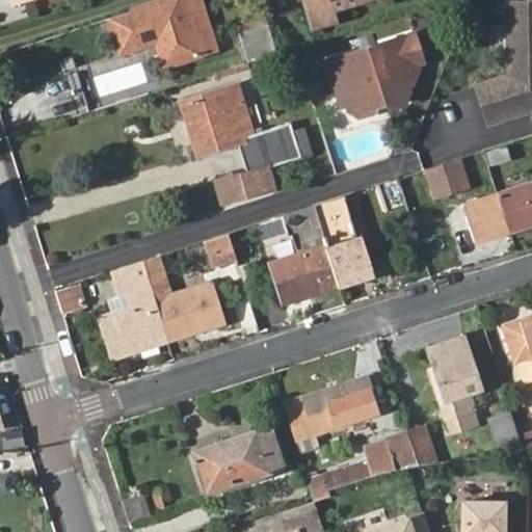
[(164,0),(109,17),(120,52),(156,41),(163,65),(214,50),(198,0),(164,0)]
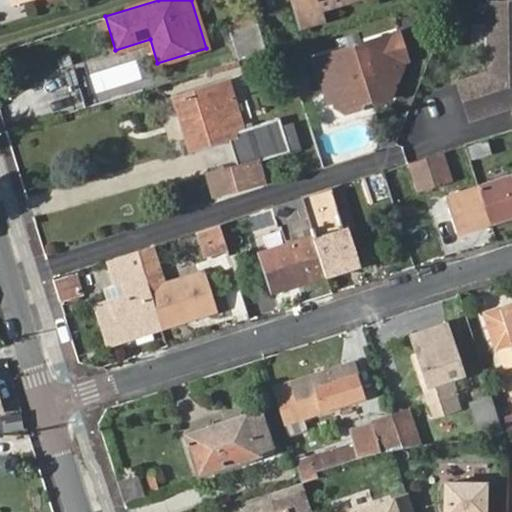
[(303,0),(289,0),(292,9),(305,5),(303,0)]
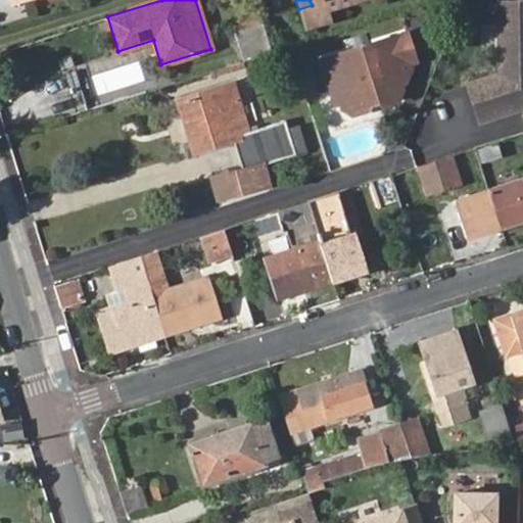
[(351,0),(310,0),(312,5),(298,9),(304,27),(328,19),(325,9),(351,0)]
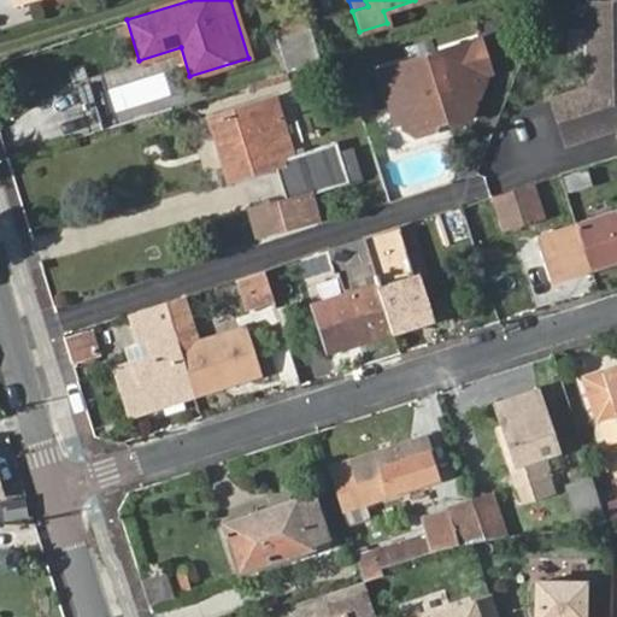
[(616,7),(587,7),(588,92),(552,104),(565,147),(616,130),(616,7)]
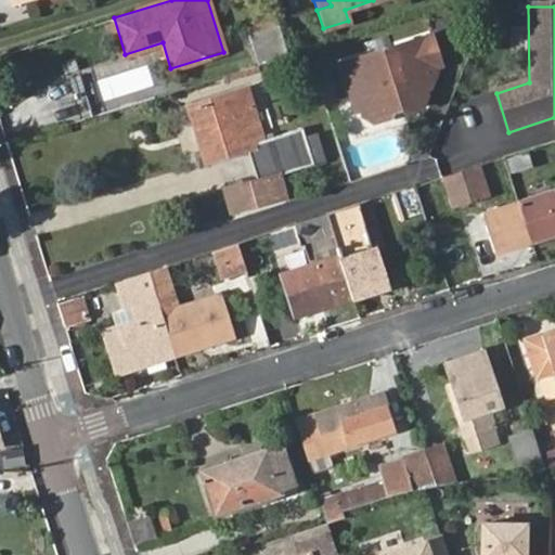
[(247,35),(257,65),(286,57),(275,26),(247,35)]
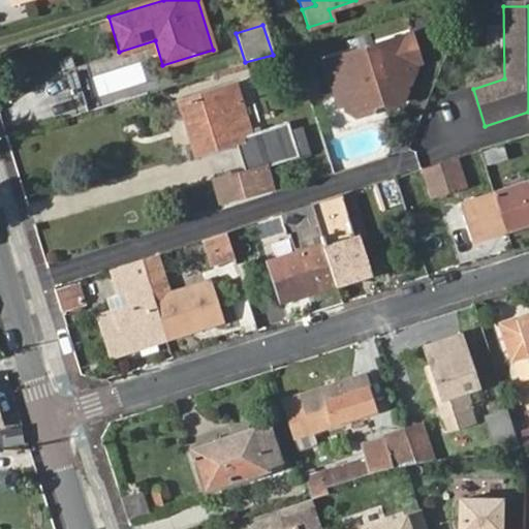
[(409,35),(322,61),(338,106),(342,105),(344,112),(353,118),(368,114),(370,106),(379,103),(385,107),(400,103),(404,93),(402,87),(407,86),(413,70),(411,66),(417,64),(409,35)]
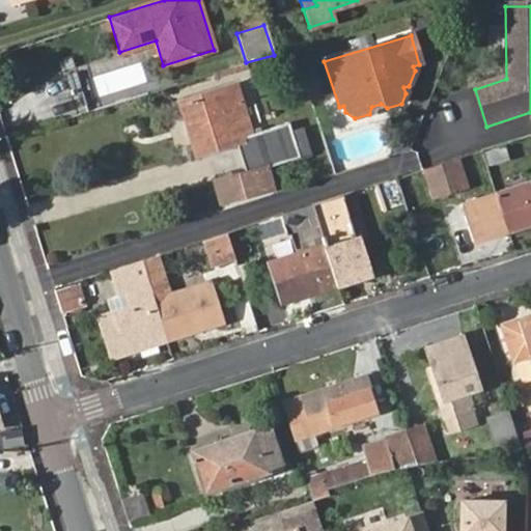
[(179,102),(191,137),(193,136),(198,156),(235,144),(244,172),(219,179),(228,212),(278,197),(269,167),(298,158),(288,129),(253,139),(242,98),(220,105),(217,91),(215,90),(179,102)]
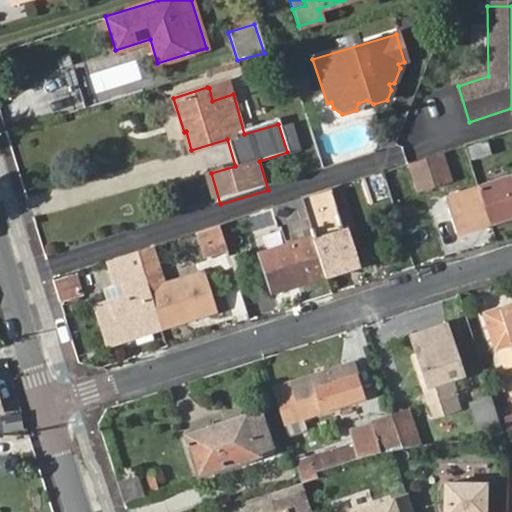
[(487,138),(467,143),(471,158),(490,153),(487,138)]
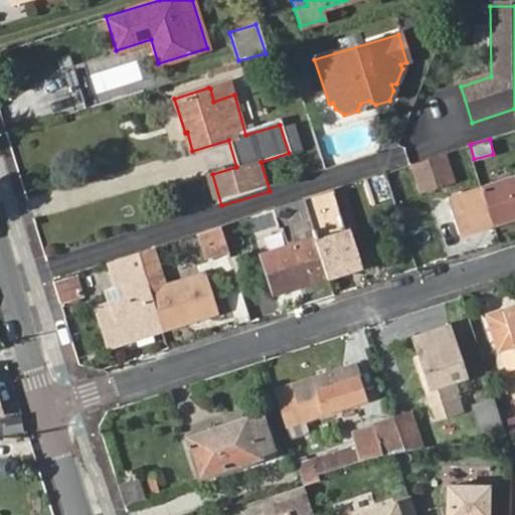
[(415,167),(422,188),(454,179),(447,157),(415,167)]
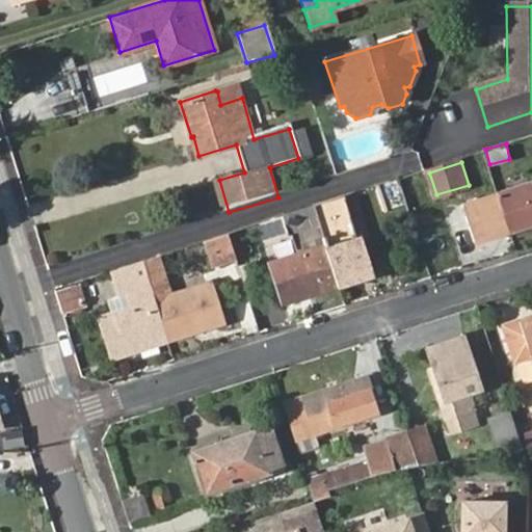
[(397,179),(376,185),(383,211),(406,204),(397,179)]
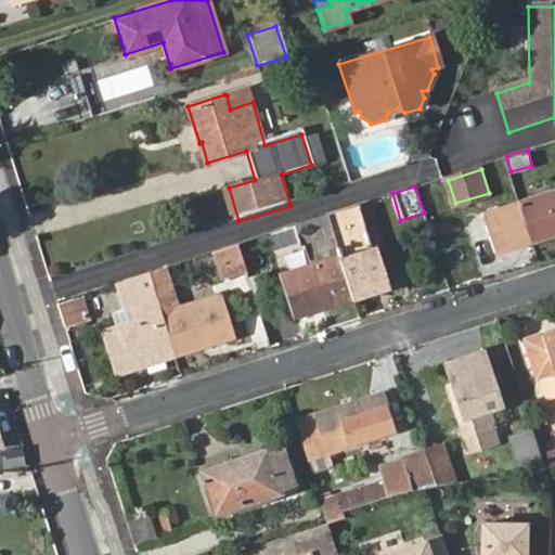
[(554,188),(520,199),(533,239),(554,232),(554,188)]
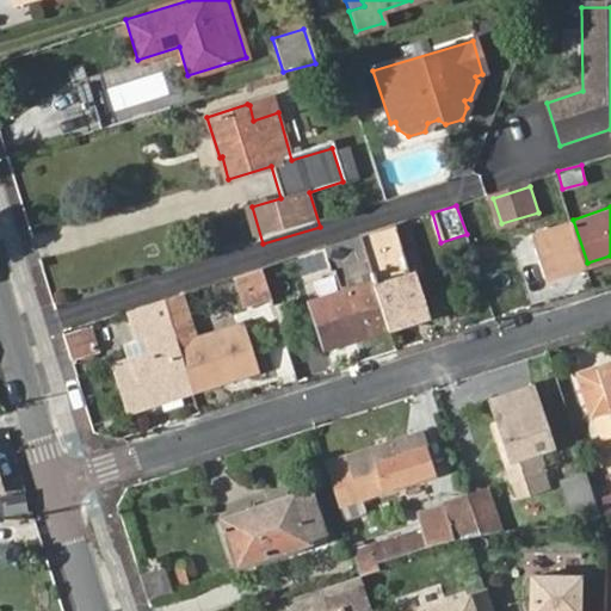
[(548,276),(587,263),(573,220),(534,233),(548,276)]
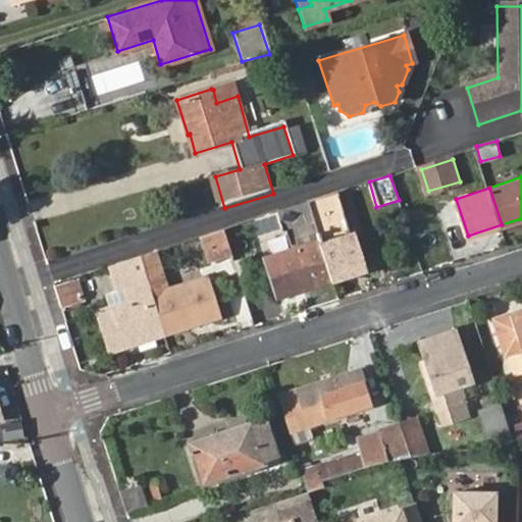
[(350,232),(336,193),(334,193),(307,202),(319,240),(332,278),(363,268),(353,231),(350,232)]
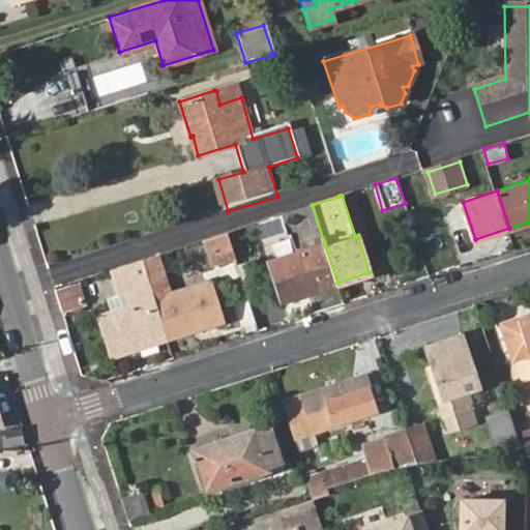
[(228,233),(204,240),(211,265),(235,257),(228,233)]
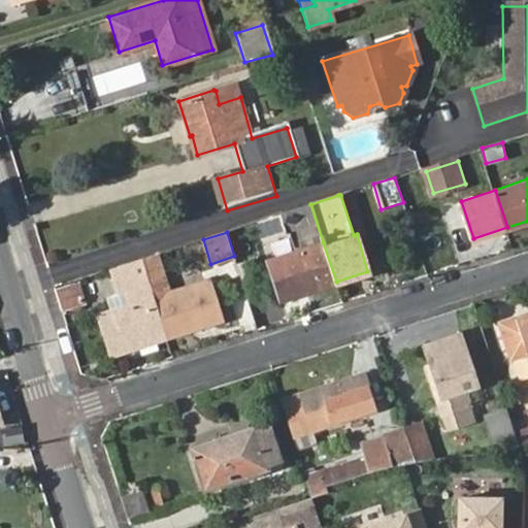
[(279,300),(336,282),(323,242),(267,261),(279,300)]
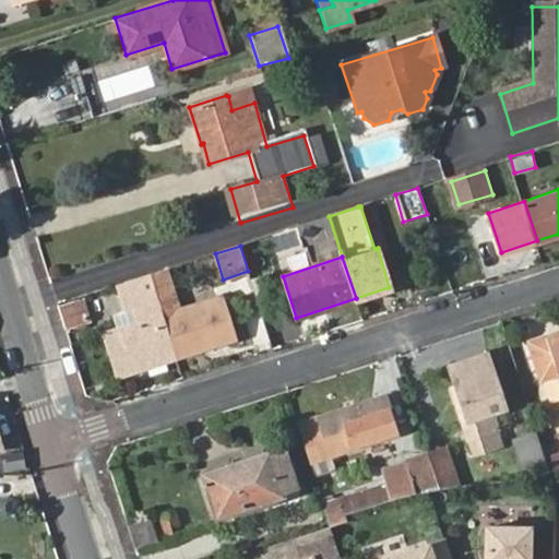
[(169,289),(163,270),(147,275),(150,283),(153,294),(169,289)]
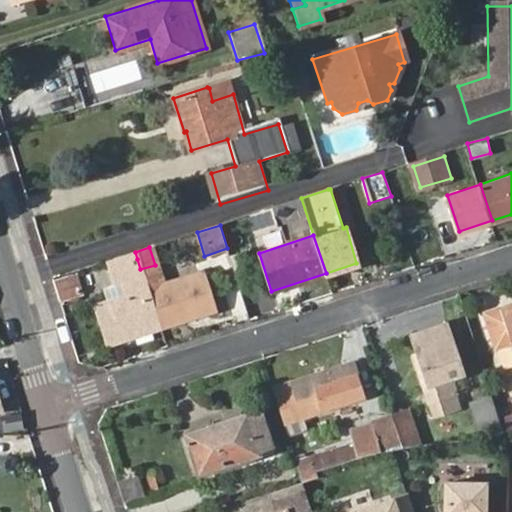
[(112,285),(142,274),(140,269),(137,259),(106,269),(112,285)]
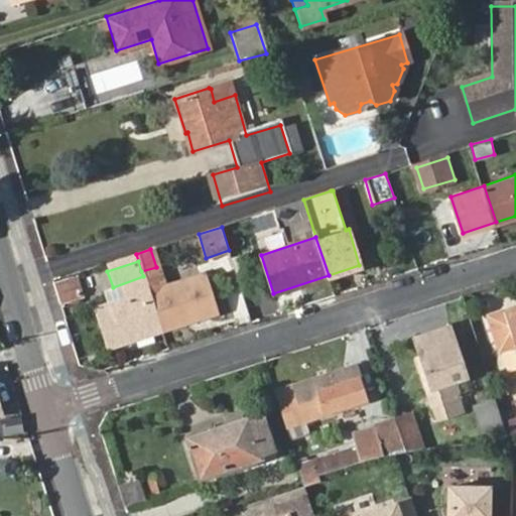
[(57,301),(82,298),(79,273),(54,276),(57,301)]
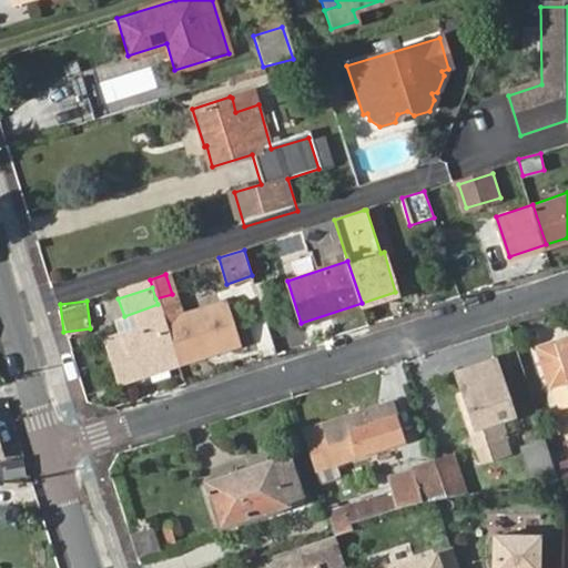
[(162,318),(175,361),(234,343),(220,301),(182,314),(184,320),(179,321),(176,315),(172,301),(158,304),(162,318)]
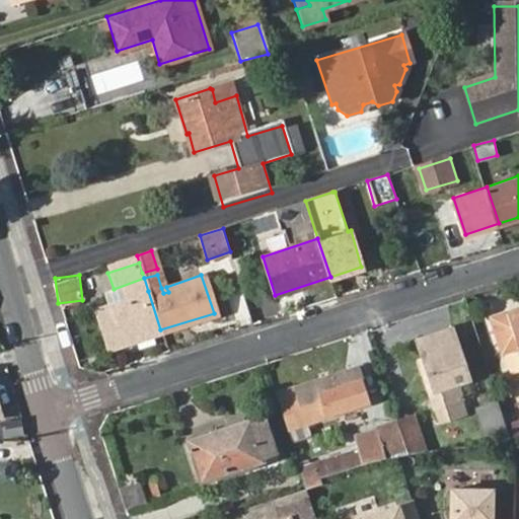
[(105,348),(160,329),(148,291),(93,308),(105,348)]
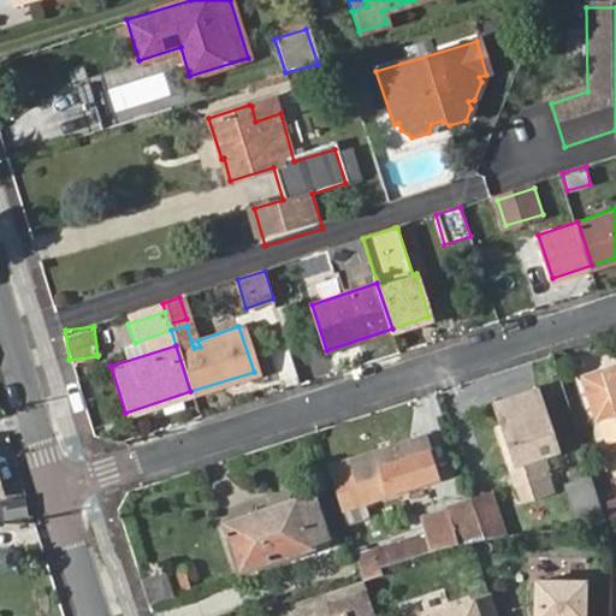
[(615,367),(584,378),(599,420),(615,415),(615,367)]
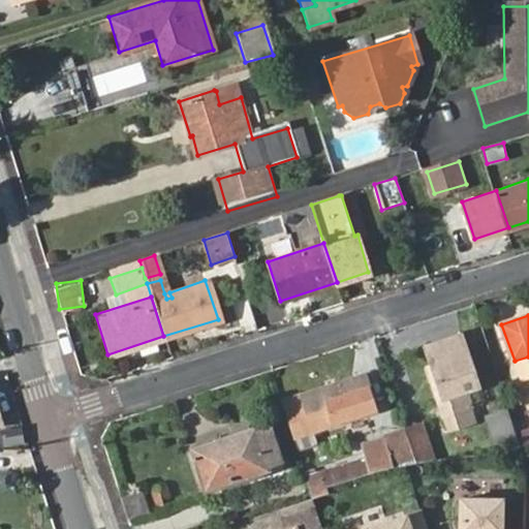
[(430,343),(441,379),(437,381),(448,415),(452,414),(456,430),(475,424),(471,407),(488,402),(486,397),(473,401),(469,387),(478,384),(462,333),(460,333),(430,343)]
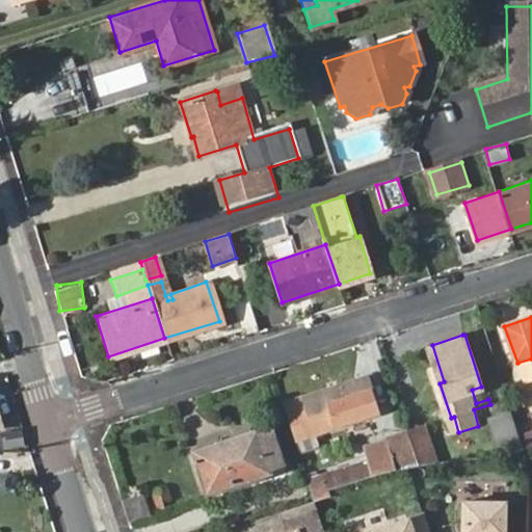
[(307,398),(318,433),(379,414),(368,377),(307,398)]
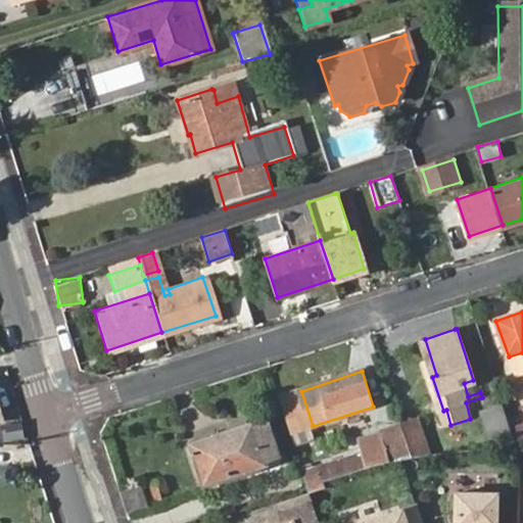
[(515,444),(502,405),(480,412),(491,446),(515,444)]
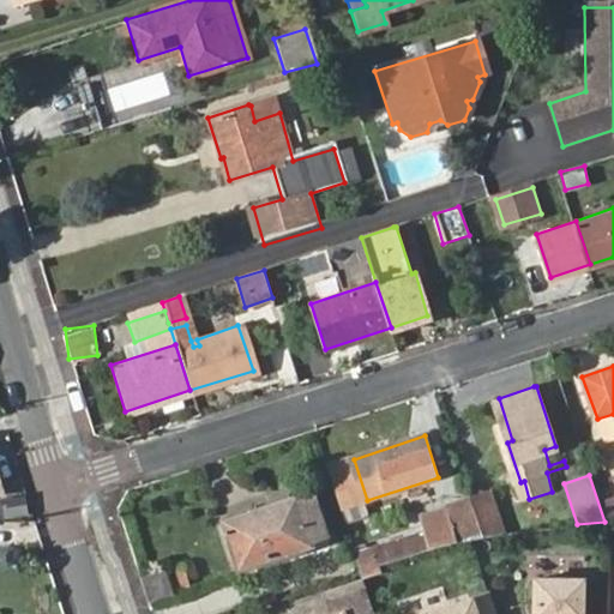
[(473,498),(485,535),(506,533),(492,492),(473,498)]
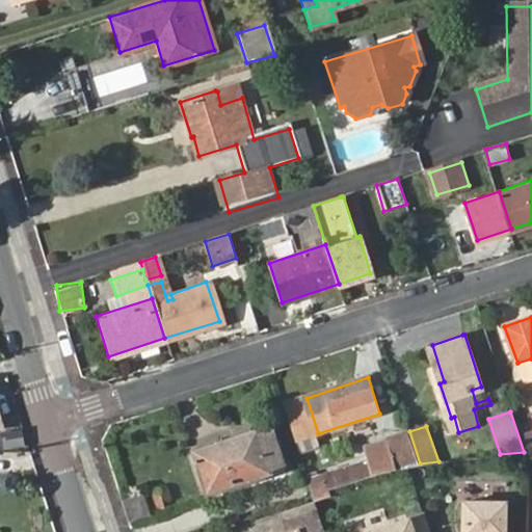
[(194,451),(209,494),(270,475),(269,470),(284,466),(272,431),(259,434),(257,431),(194,451)]
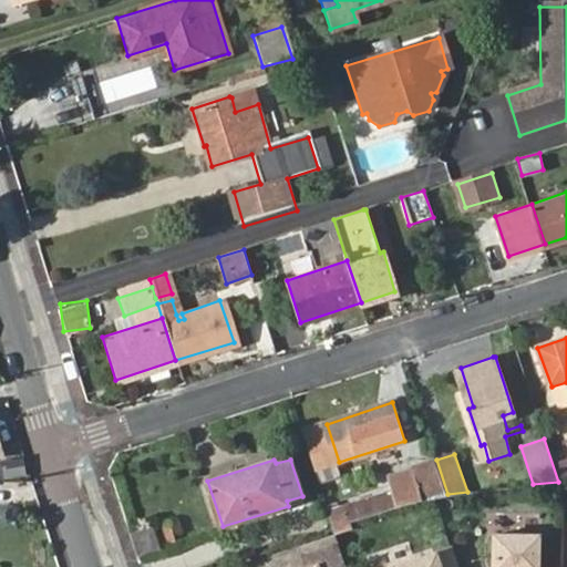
[(420,496),(422,502),(447,494),(436,460),(415,466),(424,494),(420,496)]
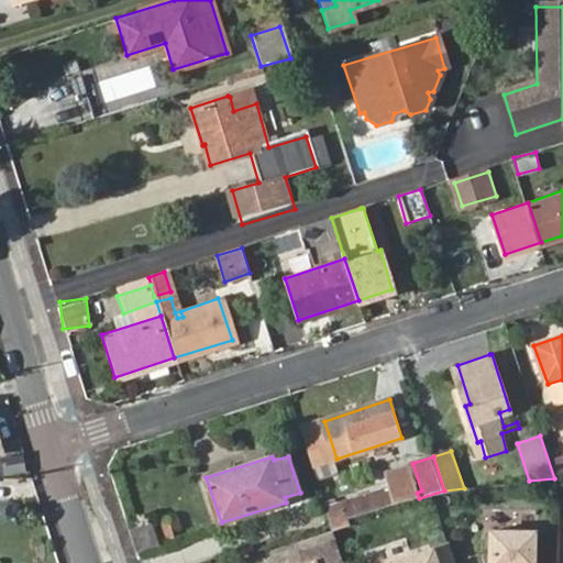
[(421,490),(412,463),(387,471),(392,485),(393,507),(419,498),(417,493),(421,490)]
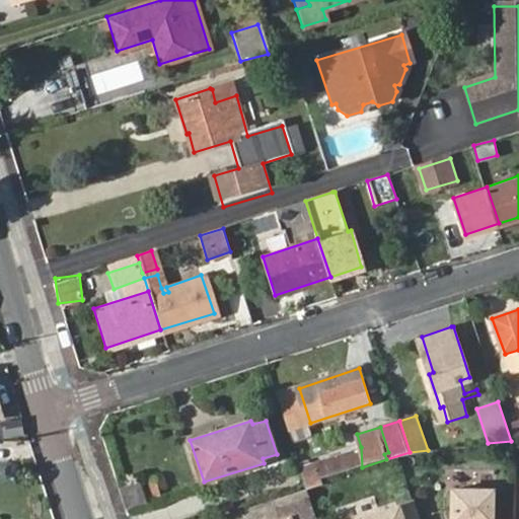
[(317,461),(323,479),(362,467),(361,447),(317,461)]
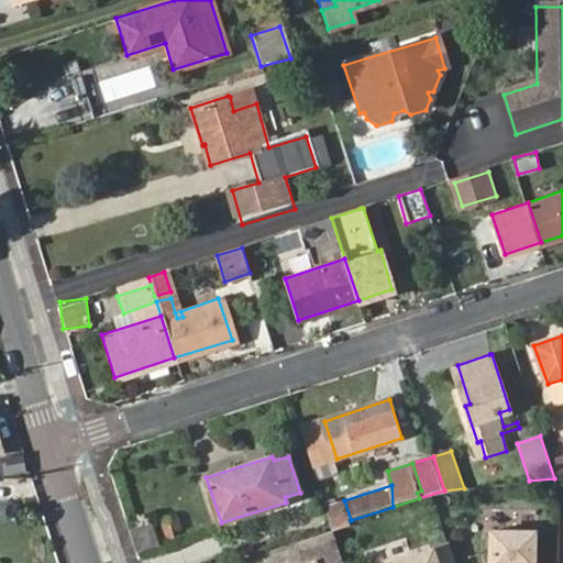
[(129,528),(135,549),(147,544),(148,542),(144,525),(142,523),(129,528)]
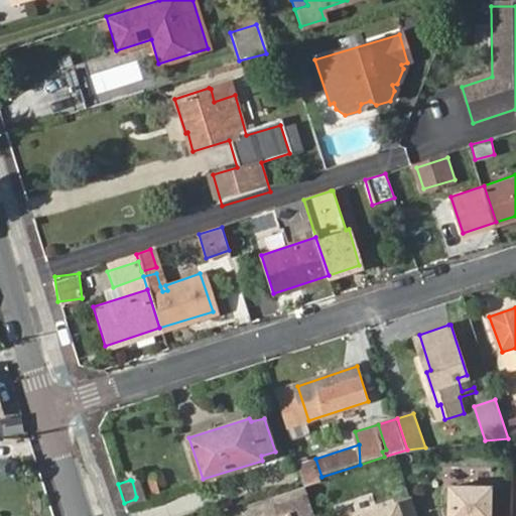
[(307,485),(273,495),(279,514),(299,507),(302,515),(316,512),(307,485)]
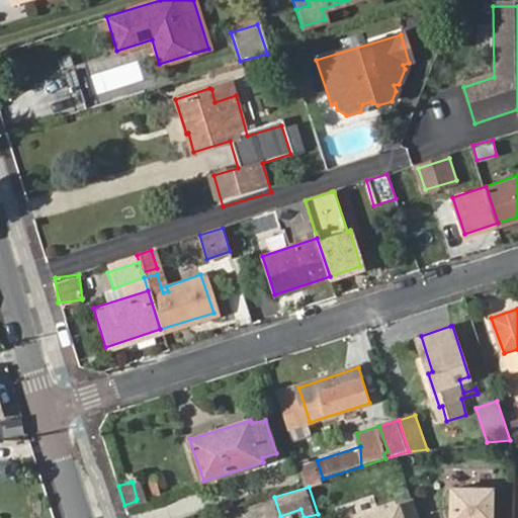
[(492,487),(452,488),(452,517),(508,517),(492,517),(492,487)]
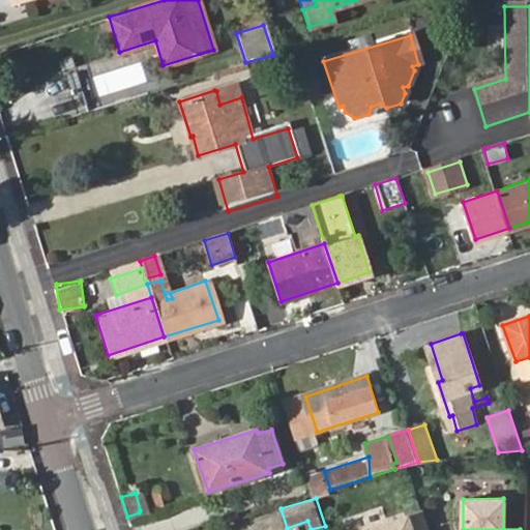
[(412,529),(407,514),(369,528),(369,529),(412,529)]
